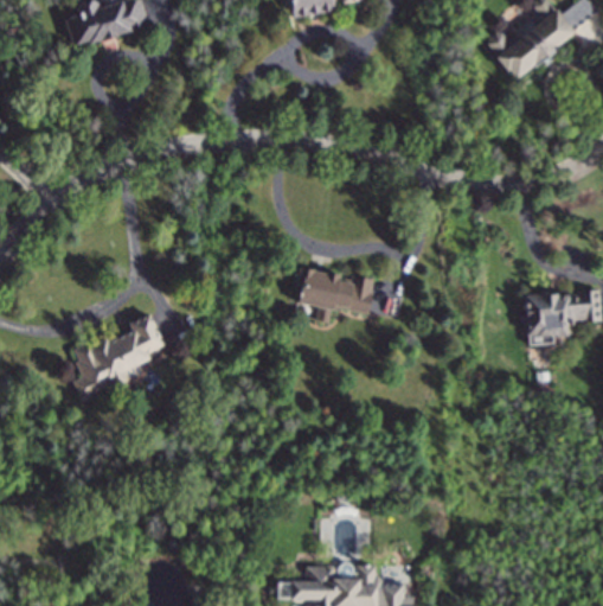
[(148,26),(141,0),(124,0),(115,2),(114,0),(95,0),(77,5),(79,14),(64,18),(72,48),(148,26)]
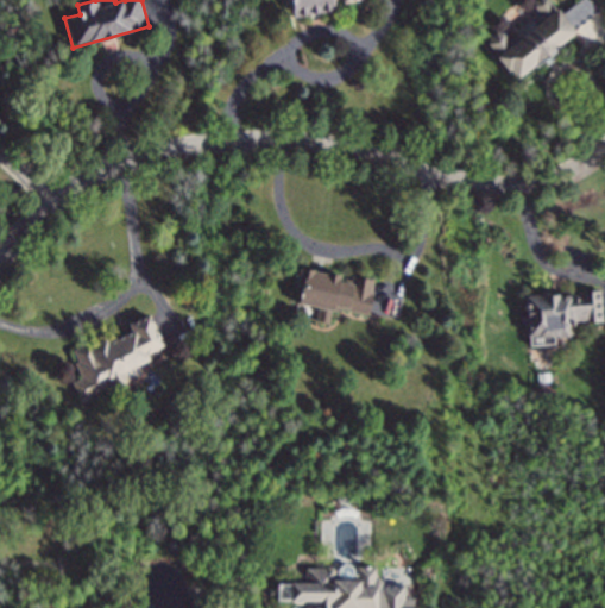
[(290,0),(294,18),(335,11),(334,0),(341,0),(342,4),(365,0),(290,0)]
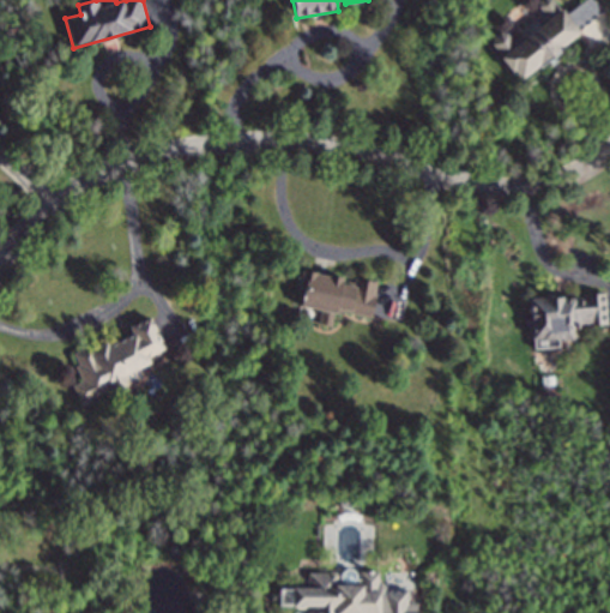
[(523,82),(585,32),(572,16),(569,17),(555,0),(543,0),(538,5),(548,17),(515,43),(506,30),(490,42),(523,82)]
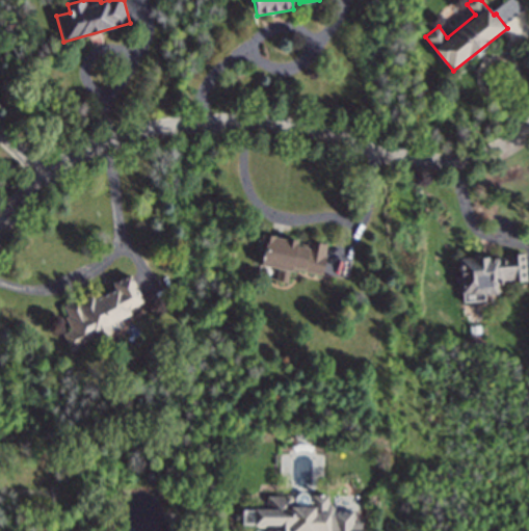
[(329,244),(308,240),(308,242),(263,235),(260,253),(264,253),(262,266),(280,269),(278,281),(290,283),(291,269),(324,274),(329,244)]
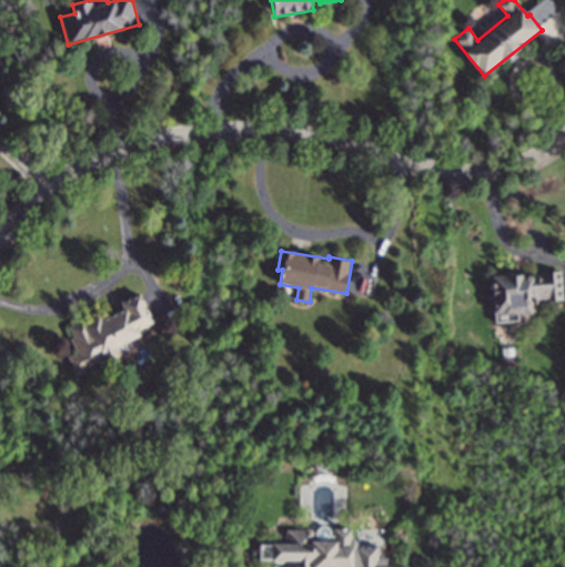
[(564,286),(563,273),(494,275),(496,322),(520,321),(520,314),(536,313),(535,301),(564,300),(564,286)]
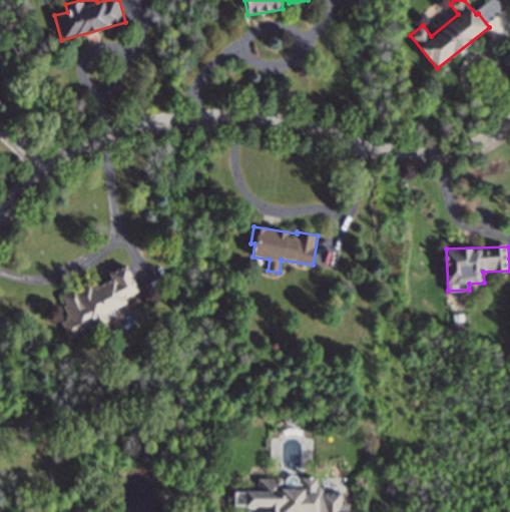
[(138,292),(127,265),(108,273),(110,279),(62,298),(70,318),(62,322),(68,338),(121,316),(118,307),(126,304),(124,298),(138,292)]
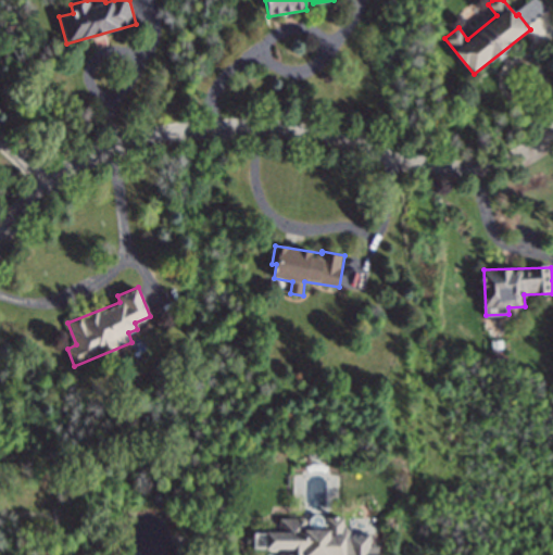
[(380,554),(380,546),(373,546),(372,534),(365,534),(346,528),(346,517),(330,517),(326,529),(322,529),(309,526),(308,518),(280,518),(281,532),(266,532),(267,551),(288,551),(287,554),(380,554)]
